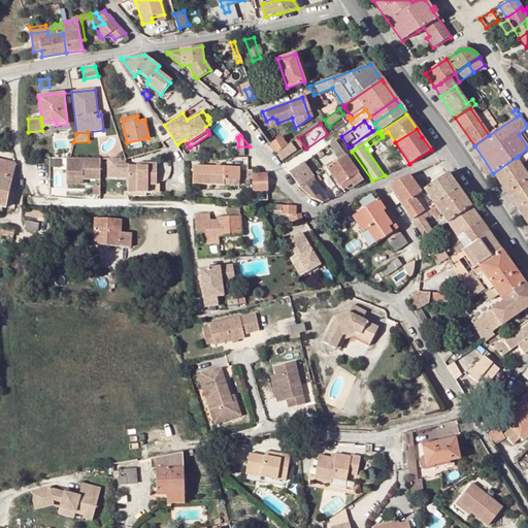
[(276,153),(288,145),(282,136),(270,144),(276,153)]
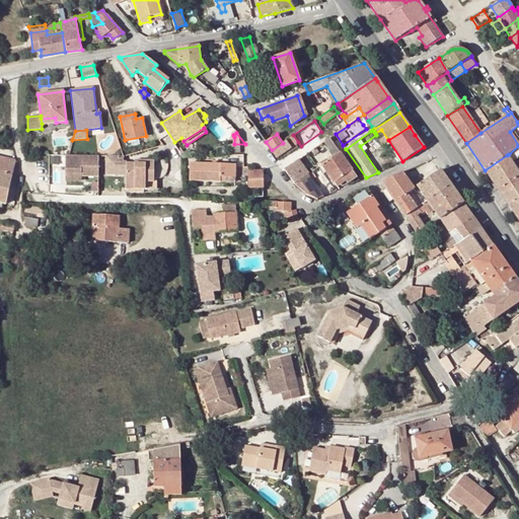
[(293,135),(283,143),(272,150),(277,157),(298,142),(293,135)]
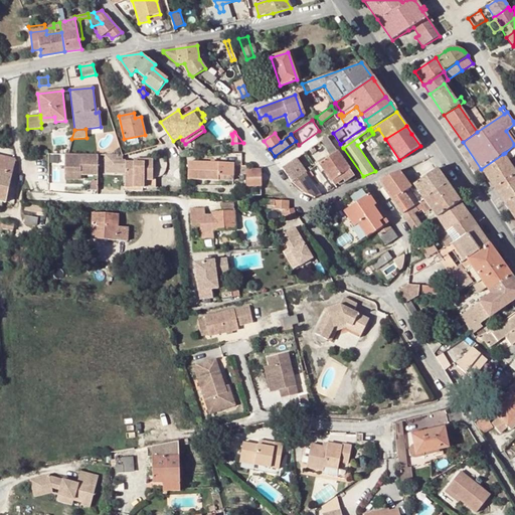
[(326,138),(321,141),(332,155),(336,152),(326,138)]
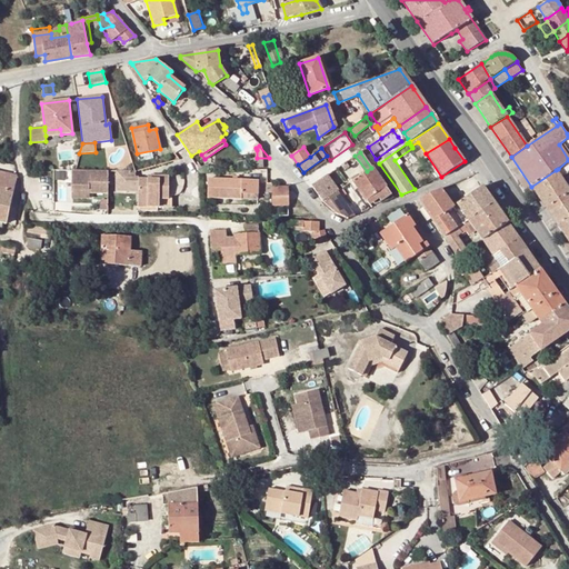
[(257,158),(249,159),(249,168),(276,167),(269,158),(257,158)]
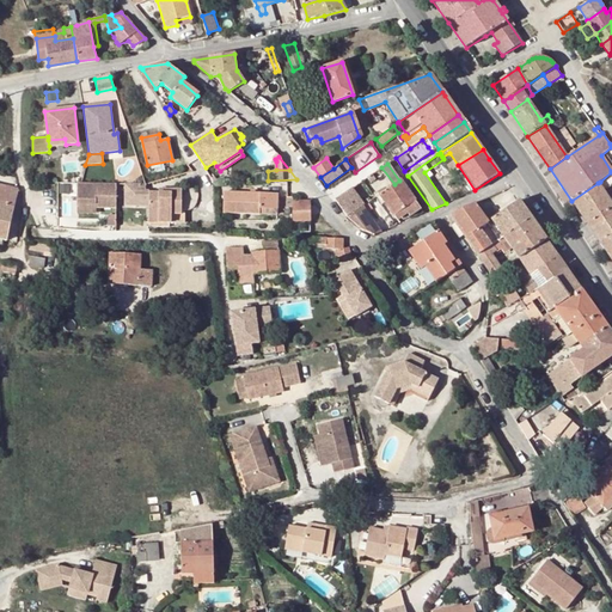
[(611,172),(600,182),(603,184),(609,181),(611,185),(611,170),(611,171),(611,172)]
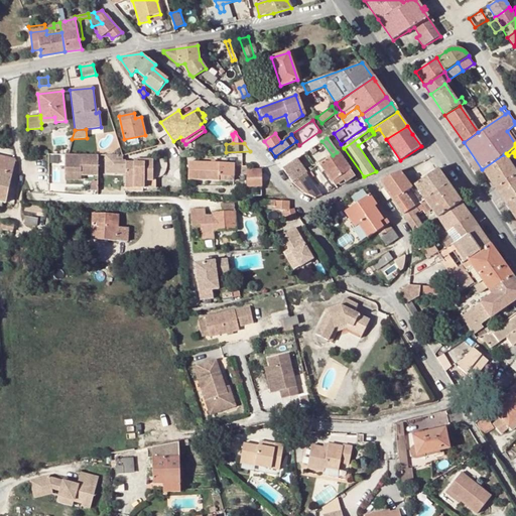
[(358,179),(338,151),(337,152),(333,155),(320,163),(335,185),(344,179),(346,182),(354,176),(356,180),(358,179)]
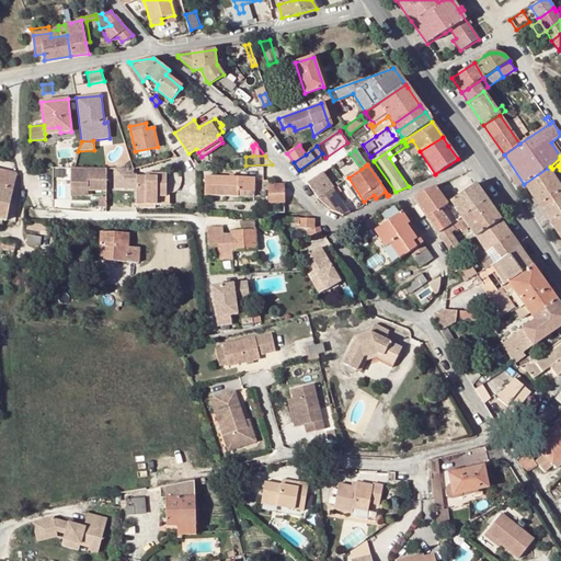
[(76,168),(69,168),(69,186),(87,186),(87,190),(105,190),(105,168),(84,168),(76,168)]
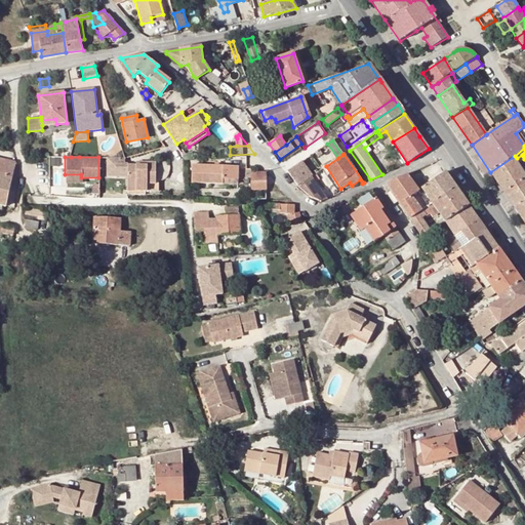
[(126,176),(127,165),(124,165),(124,157),(107,157),(106,175),(126,176)]
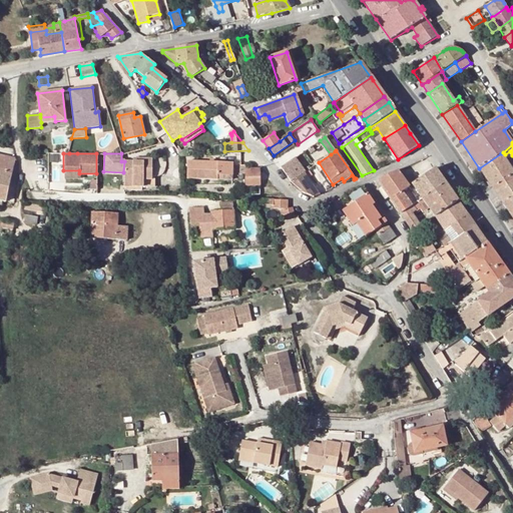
[(493,187),(512,173),(512,171),(501,153),(479,168),(493,187)]
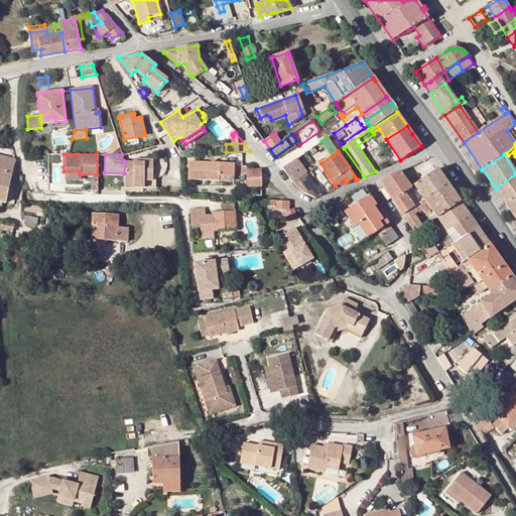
[(0,171),(12,175),(15,160),(0,156),(0,171)]
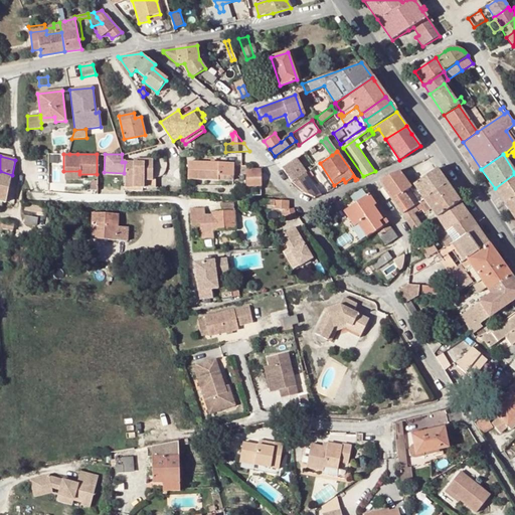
[(282,167),(287,174),(300,165),(296,158),(282,167)]
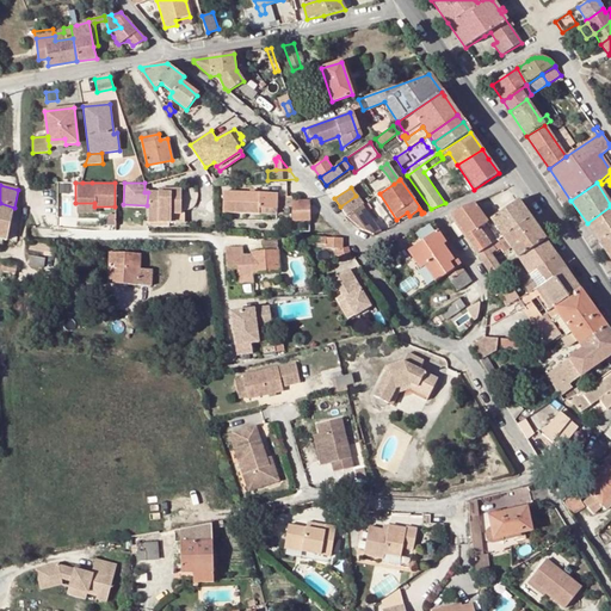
[(171,193),(158,192),(148,192),(147,205),(147,213),(158,213),(158,222),(179,223),(179,209),(180,190),(171,189),(171,193)]
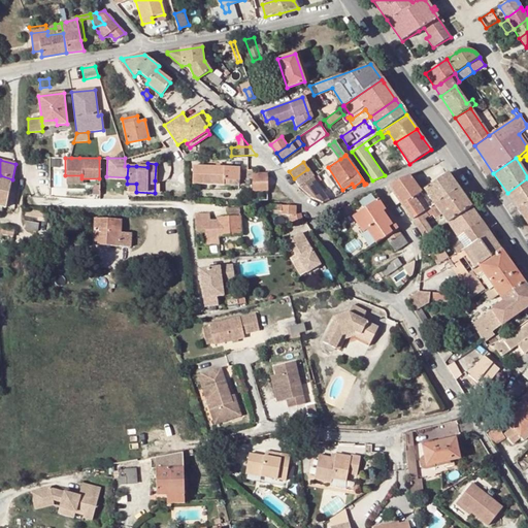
[(193,183),(224,185),(224,179),(239,180),(239,167),(193,166),(193,183)]
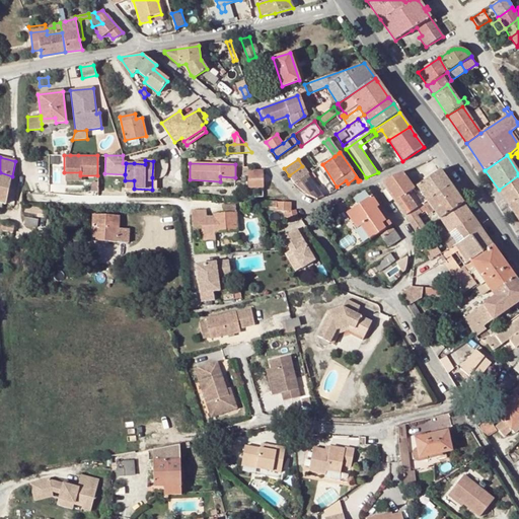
[(289,175),(294,183),(307,174),(308,174),(302,166),(289,175)]
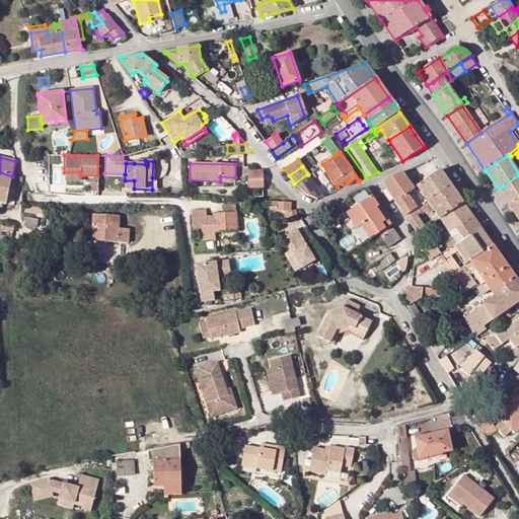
[(417,186),(428,201),(450,186),(440,170),(417,186)]
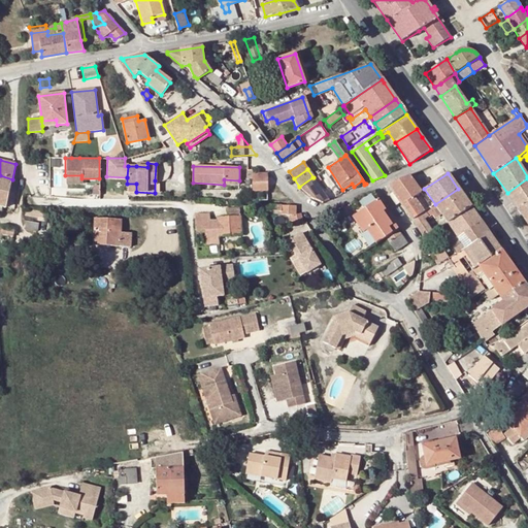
[(267,174),(263,174),(253,174),(253,190),(267,191),(267,178),(267,174)]
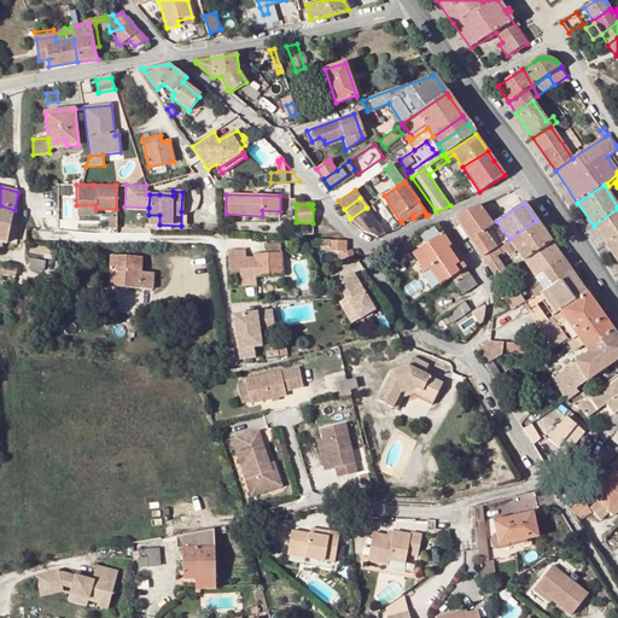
[(0,240),(3,242),(7,243),(15,210),(0,205),(0,240)]
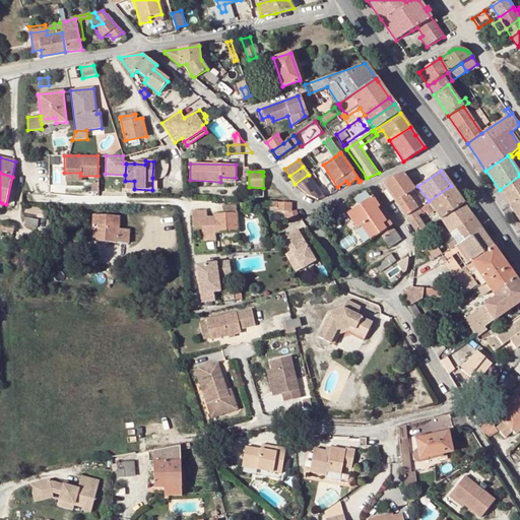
[(385,185),(406,216),(420,206),(425,204),(420,198),(413,202),(408,194),(415,189),(403,173),(386,181),(385,185)]
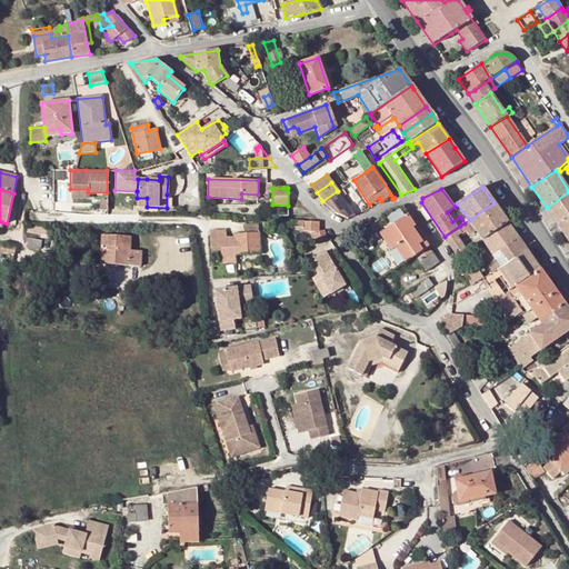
[(350,218),(355,216),(337,191),(322,201),(328,209),(337,213),(348,218),(350,218)]
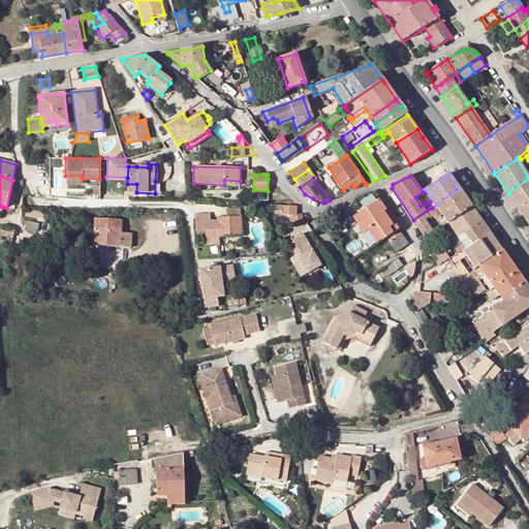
[(519,209),(528,201),(528,179),(508,193),(510,196),(519,209)]
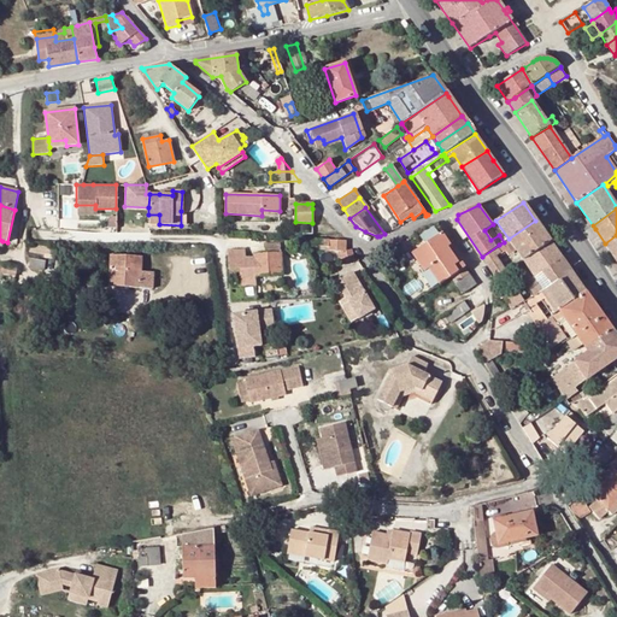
[(159,215),(148,215),(148,224),(159,224),(159,215)]
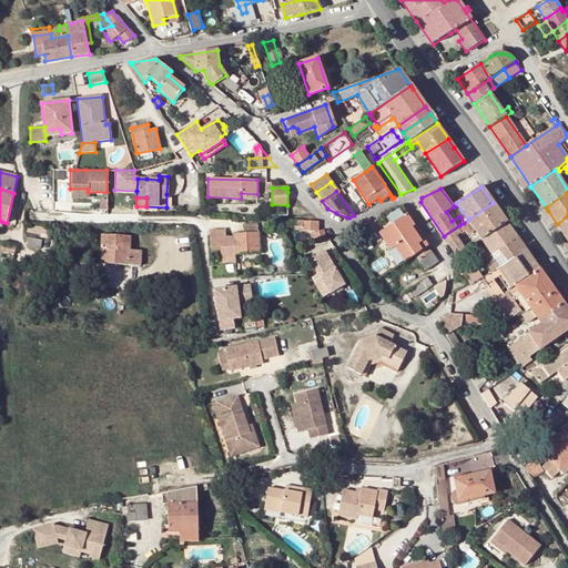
[(493,203),(468,220),(482,240),(507,223),(493,203)]
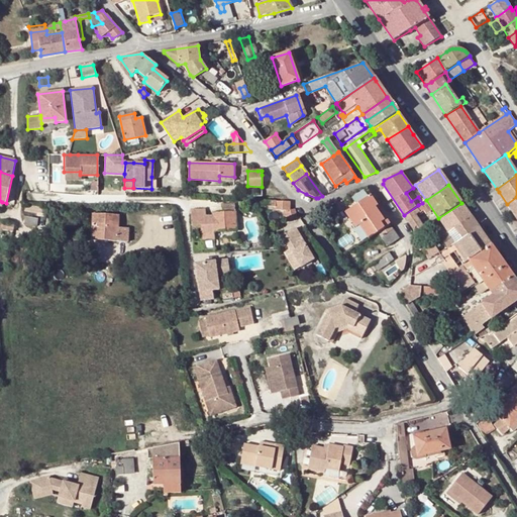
[(347,196),(348,199),(353,207),(344,212),(365,241),(379,232),(390,225),(364,188),(347,196)]
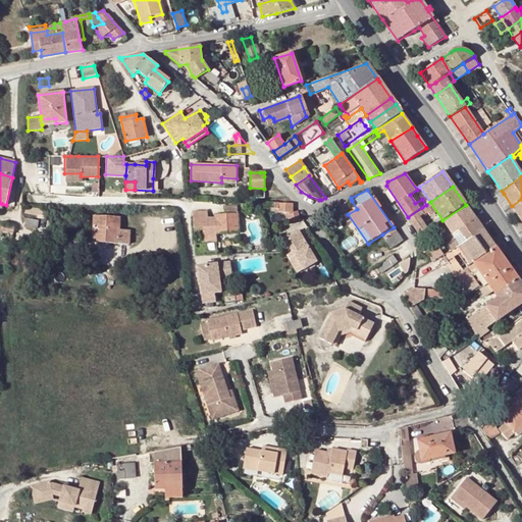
[(521,199),(512,206),(518,215),(521,212),(521,199)]
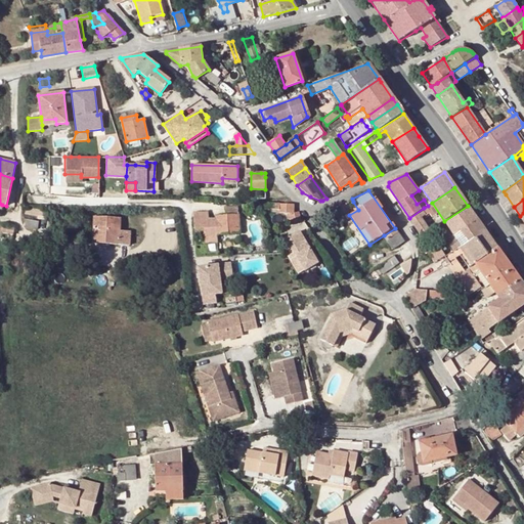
[(294,205),(293,204),(258,203),(260,209),(279,210),(280,213),(290,214),(292,222),(300,220),(298,212),(296,213),(293,213),(294,205)]
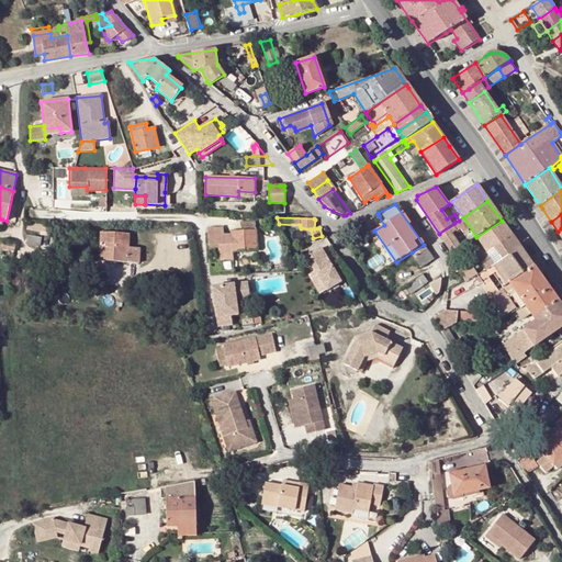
[(512,235),(502,221),(476,237),(483,247),(474,254),(478,258),(486,251),(512,235)]
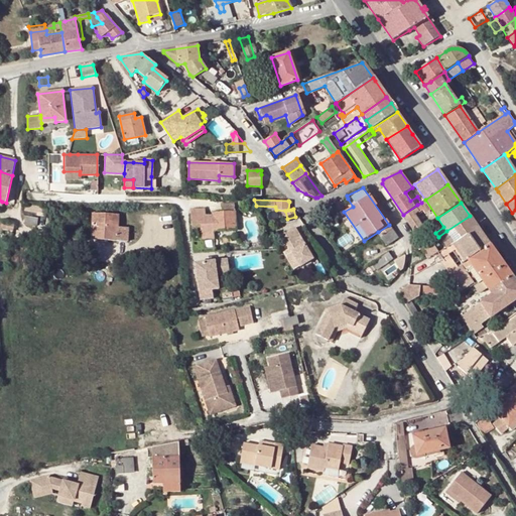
[(212,213),(212,216),(212,219),(209,219),(209,216),(205,216),(191,216),(191,226),(200,225),(200,239),(214,239),(214,231),(236,230),(235,204),(222,204),(222,212),(212,213)]
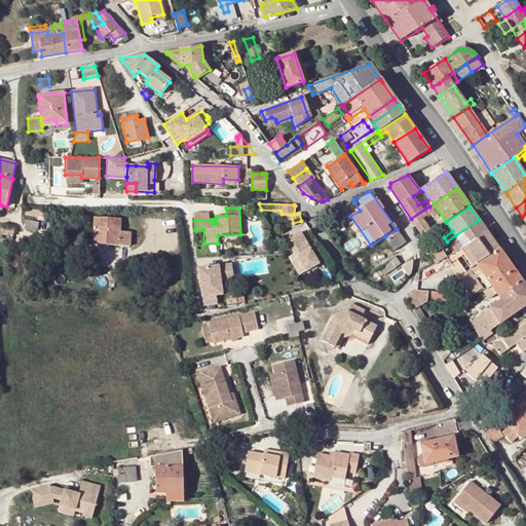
[(55,220),(57,214),(31,209),(30,216),(55,220)]
